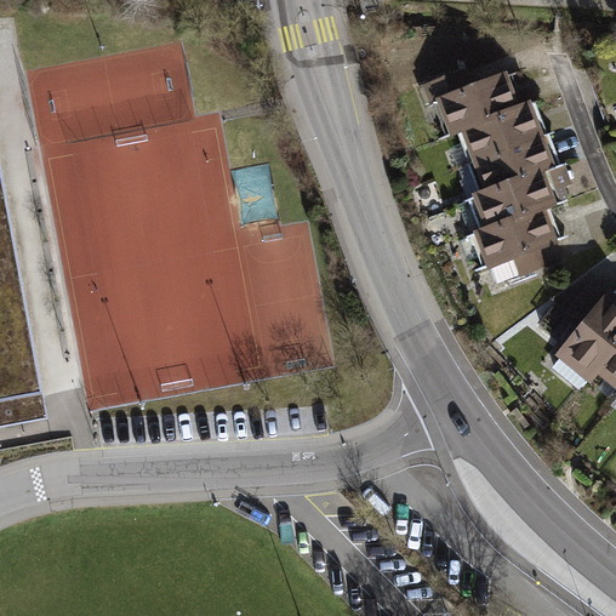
[(457,69),(422,83),(429,101),(439,97),(450,129),(462,124),(514,104),(501,72),(465,86),(457,69)]
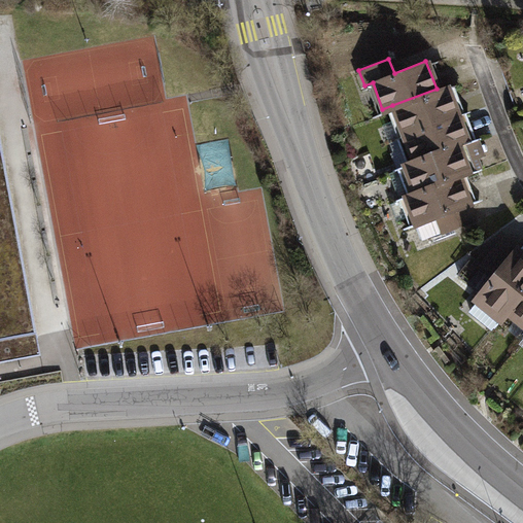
[(437,89),(392,105),(403,132),(456,112),(446,84),(437,89)]
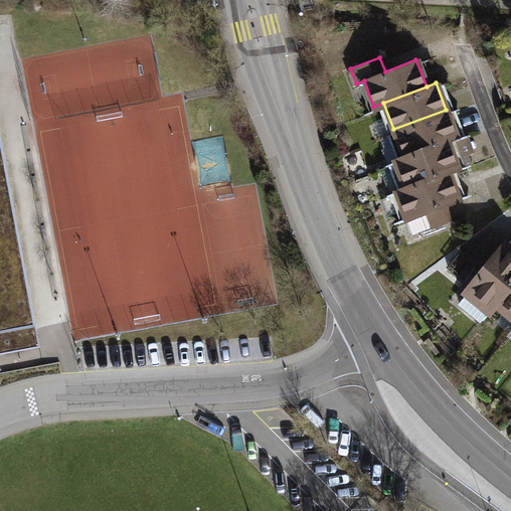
[(446,110),(393,129),(379,135),(389,161),(447,139),(456,136),(446,110)]
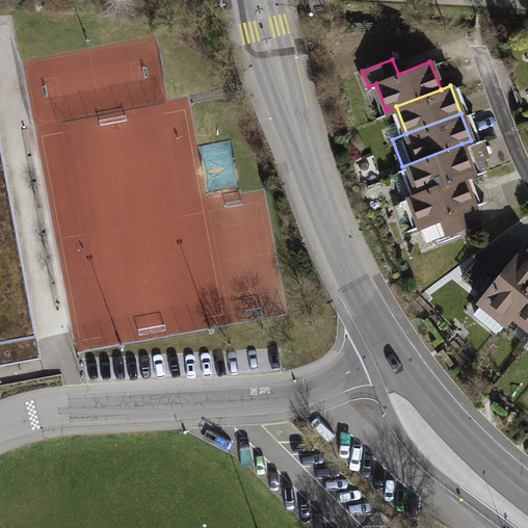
[(462,143),(402,166),(389,172),(399,199),(407,195),(462,175),(472,172),(462,143)]
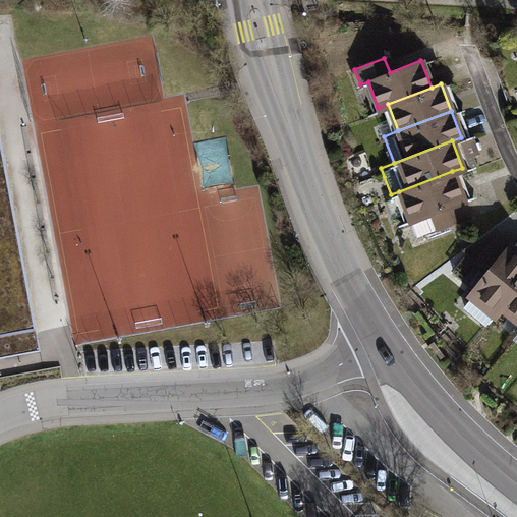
[(0,353),(36,348),(0,152),(0,353)]
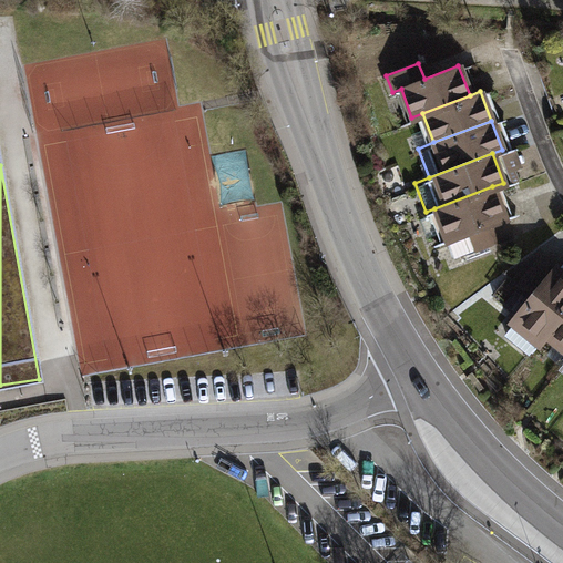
[(492,186),(434,208),(446,238),(468,229),(473,245),(507,233),(500,217),(504,216),(492,186)]
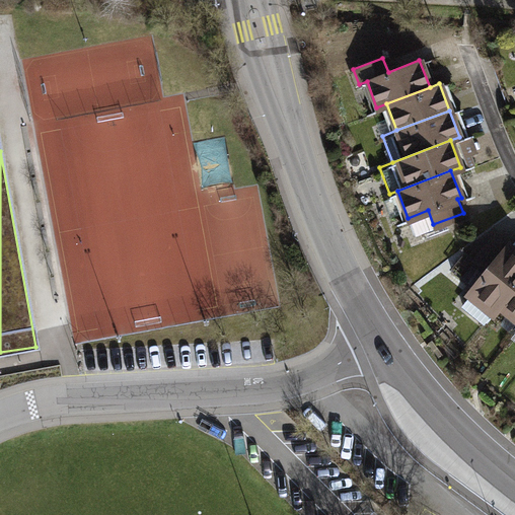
[(472,261),(485,271),(460,301),(460,306),(476,319),(483,319),(498,300),(514,279),(514,253),(493,236),(472,261)]
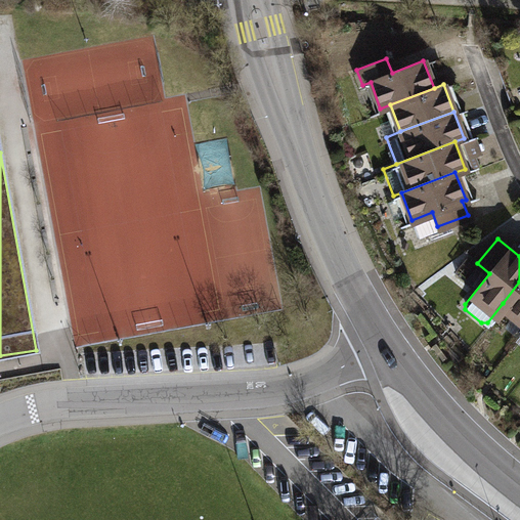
[(519,282),(503,303),(519,316),(519,282)]
